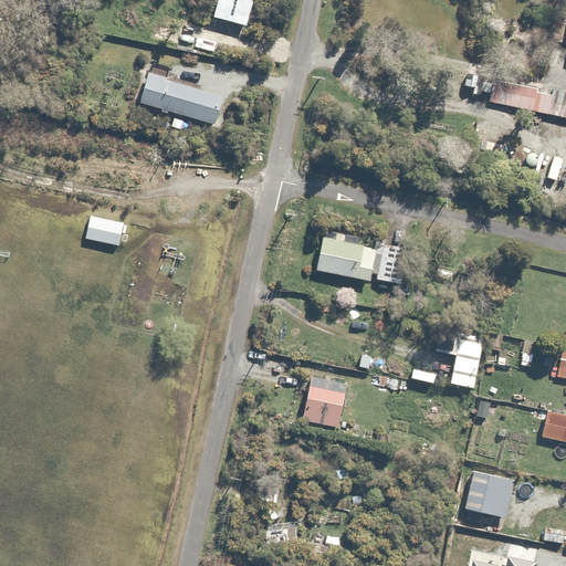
[(149,70),(148,73),(139,105),(219,127),(227,100),(200,92),(202,85),(149,70)]
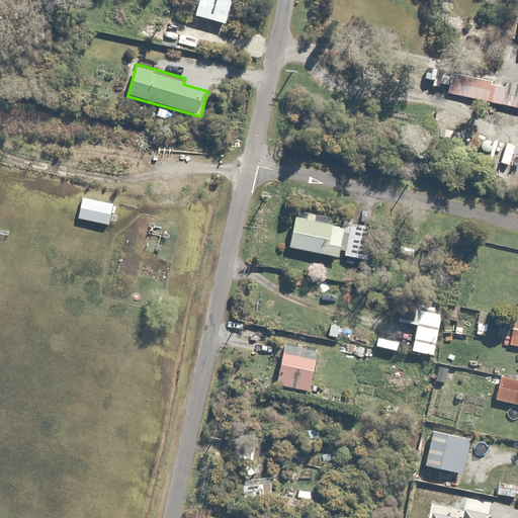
[(505,87),(451,74),(449,85),(455,86),(453,95),(517,109),(517,84),(506,82),(505,87)]
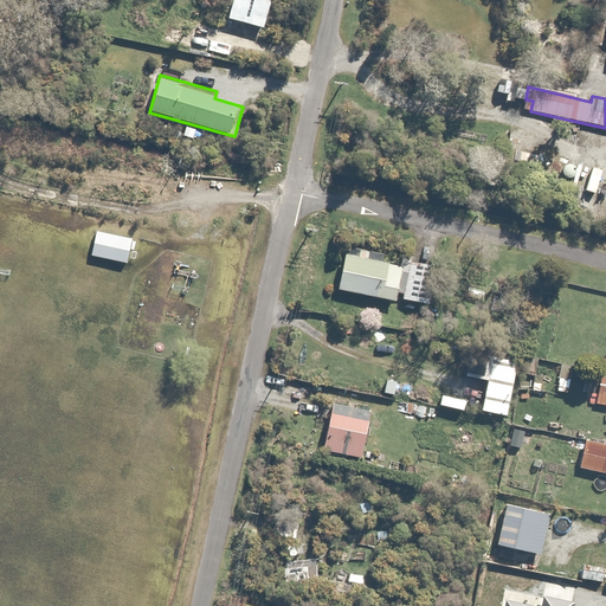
[(131,256),(89,246),(83,275),(124,285),(131,256)]
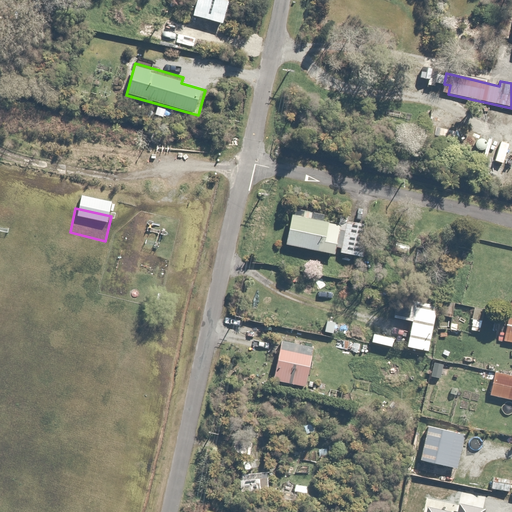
[(293,214),(293,215),(286,246),(340,258),(341,254),(360,258),(367,224),(346,220),(345,225),(293,214)]
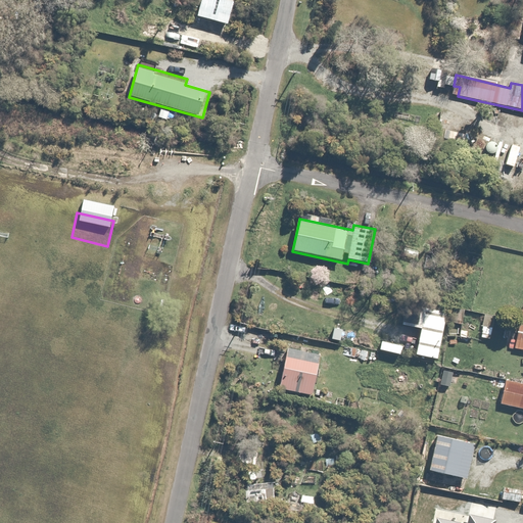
[(449,315),(409,305),(403,327),(422,331),(415,357),(439,363),(449,315)]
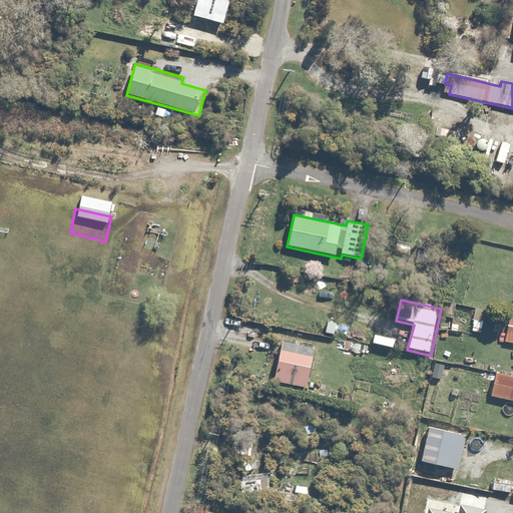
[(496,311),(475,307),(471,331),(483,333),(484,329),(492,330),(496,311)]
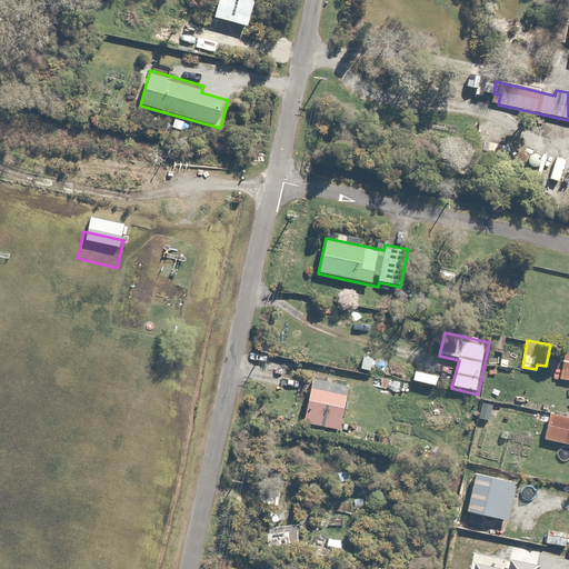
[(372,361),(370,371),(370,372),(413,382),(417,371),(372,361)]
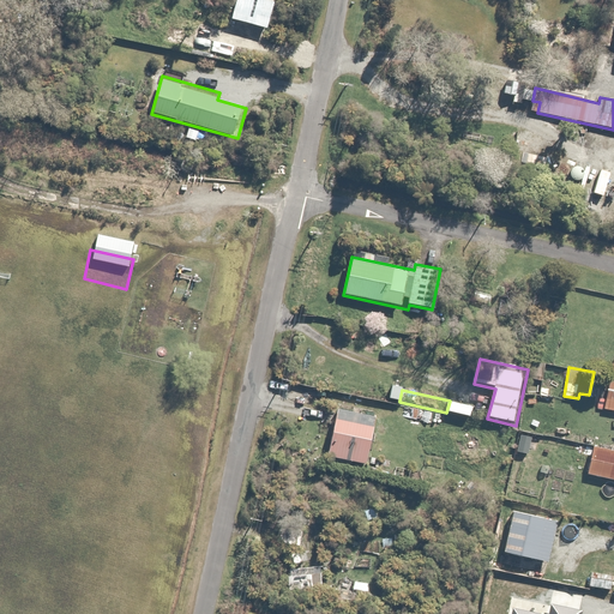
[(379,416),(339,407),(329,458),(368,467),(379,416)]
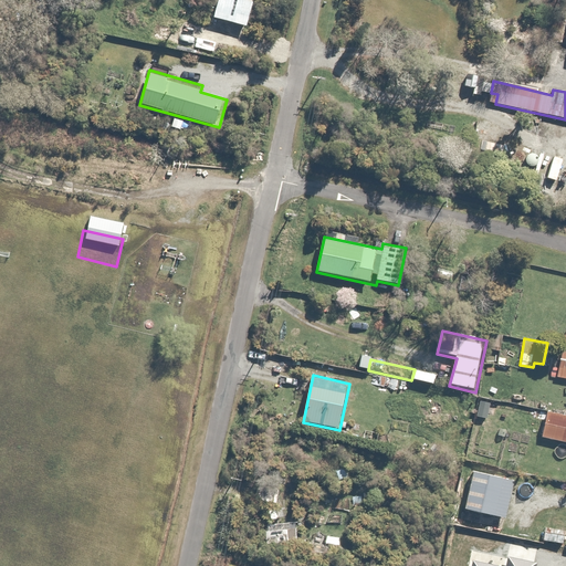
[(365,380),(360,380),(360,395),(375,395),(375,376),(365,376),(365,380)]
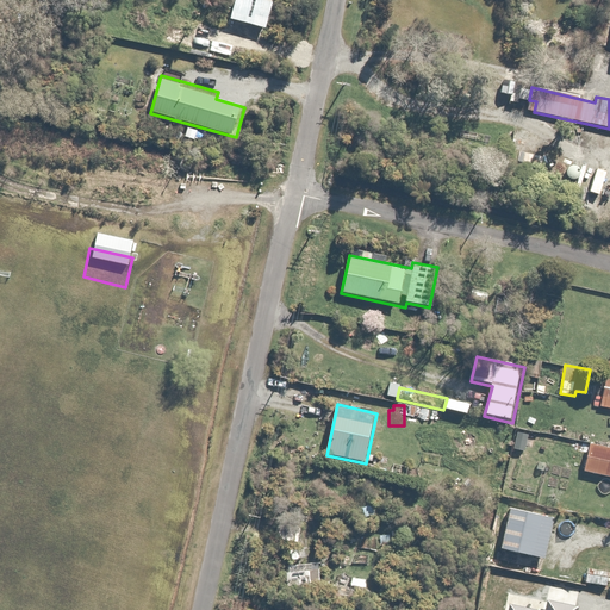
[(609,450),(591,446),(585,472),(609,478),(609,450)]
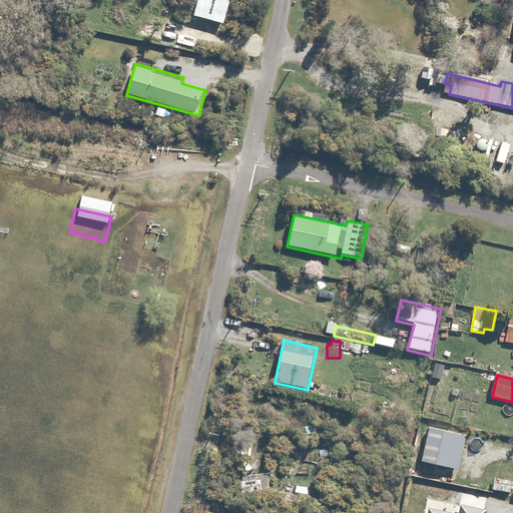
[(255,481),(241,482),(241,493),(272,493),(272,473),(255,473),(255,481)]
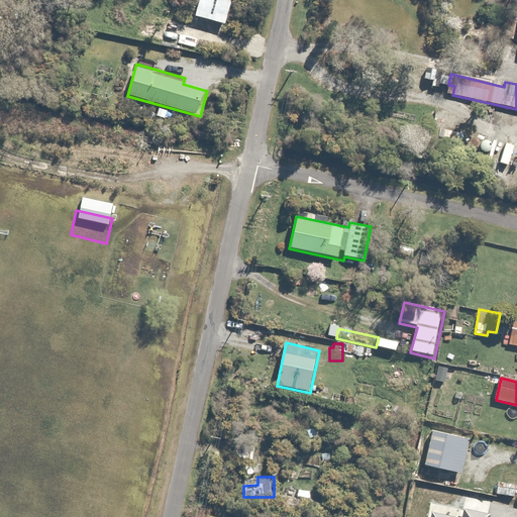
[(516,494),(516,485),(497,482),(495,495),(516,498),(516,494)]
